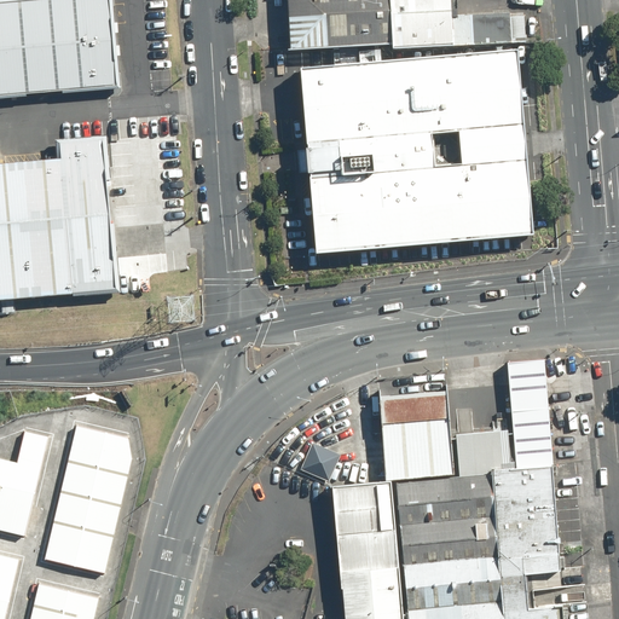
[(110,0),(28,0),(0,3),(0,94),(119,85),(110,0)]
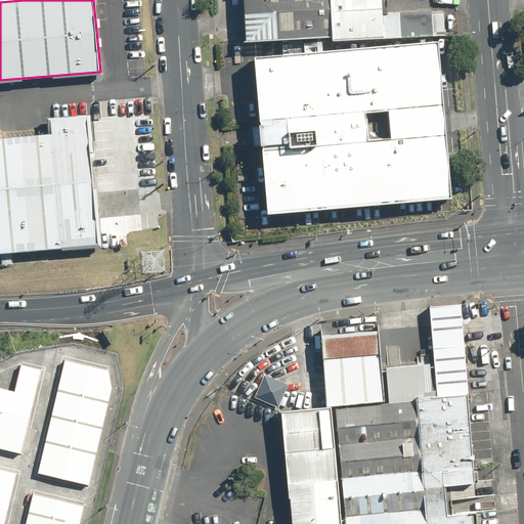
[(245,0),(248,42),(332,37),(329,0),(245,0)]
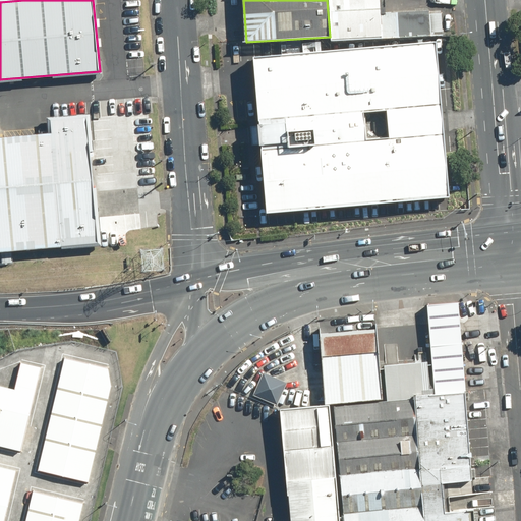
[(380,0),(327,0),(330,37),(330,41),(382,38),(380,0)]
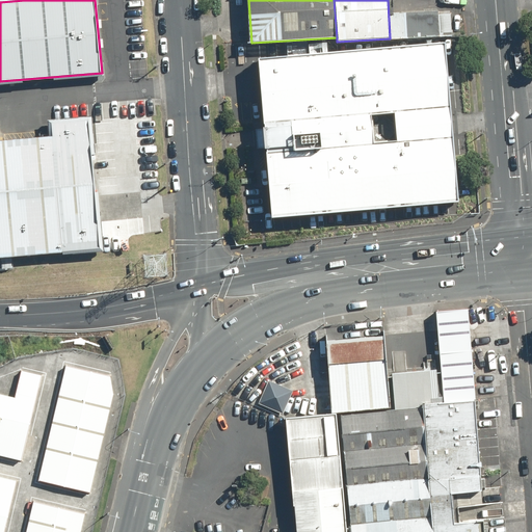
[(404,12),(405,38),(440,36),(437,10),(404,12)]
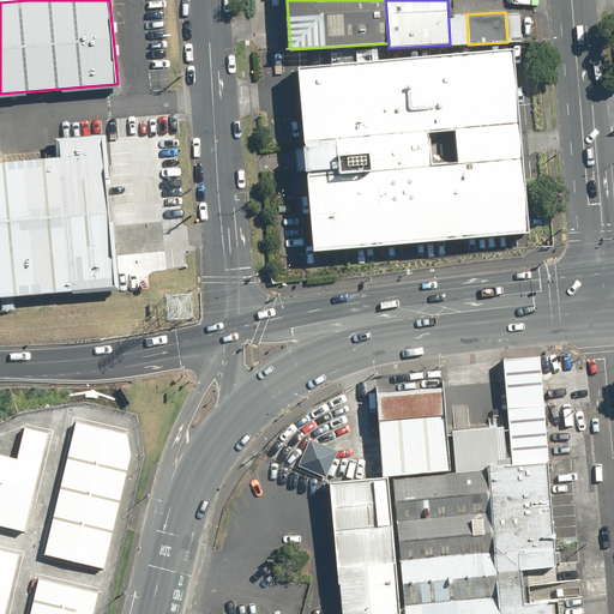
[(315,251),(530,233),(515,48),(298,67),(305,140),(269,144),(271,176),(308,173),(315,251)]
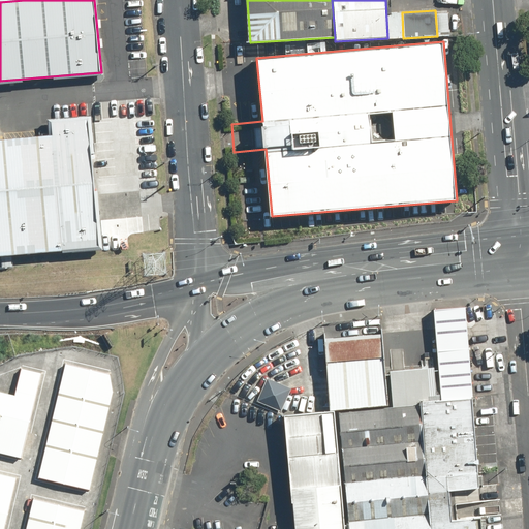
[(0,254),(99,246),(89,120),(54,122),(55,135),(0,139),(0,254)]
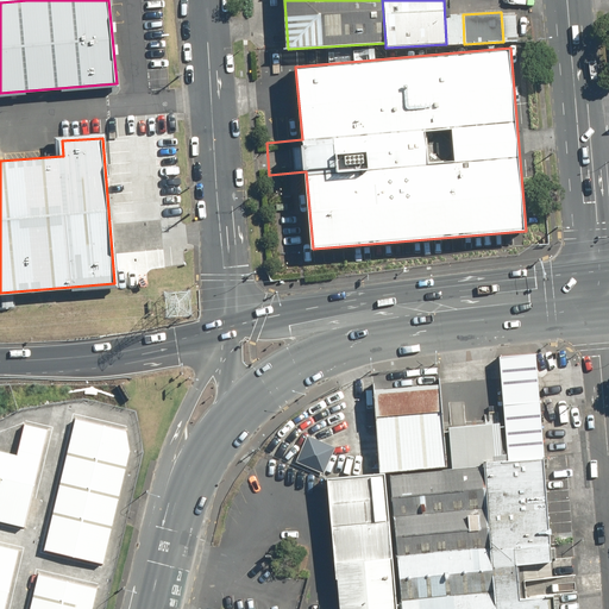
[(494,358),(503,464),(542,460),(533,355),(494,358)]
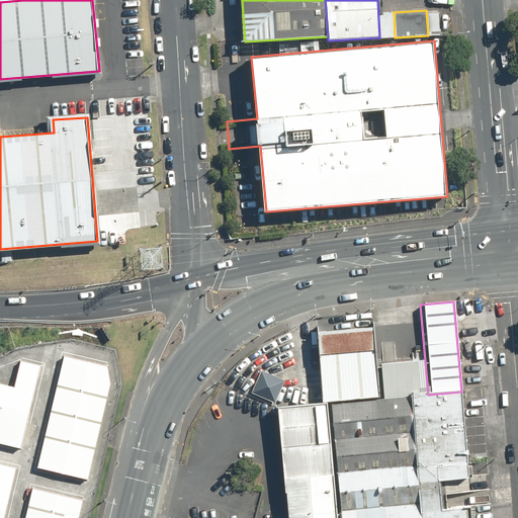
[(370,328),(314,334),(319,404),(328,403),(376,399),(370,328)]
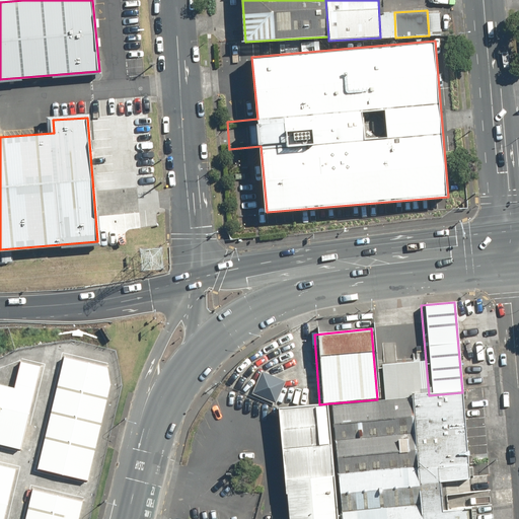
[(107,367),(65,358),(38,467),(87,479),(110,384),(107,367)]
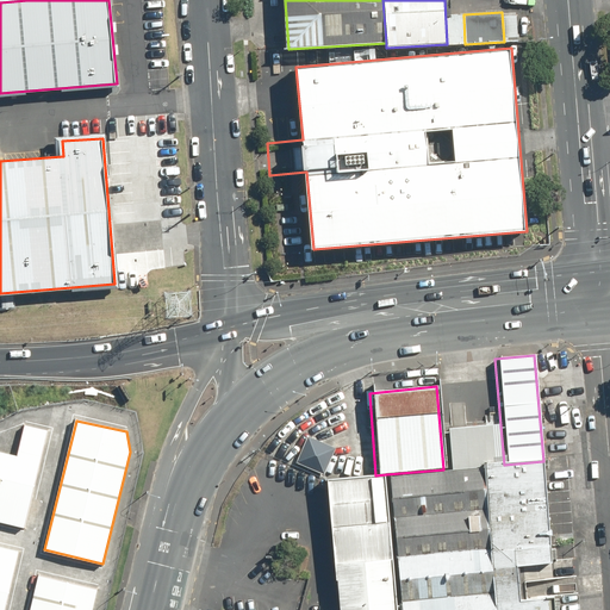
[(447,428),(450,470),(484,467),(498,466),(496,423),(447,428)]
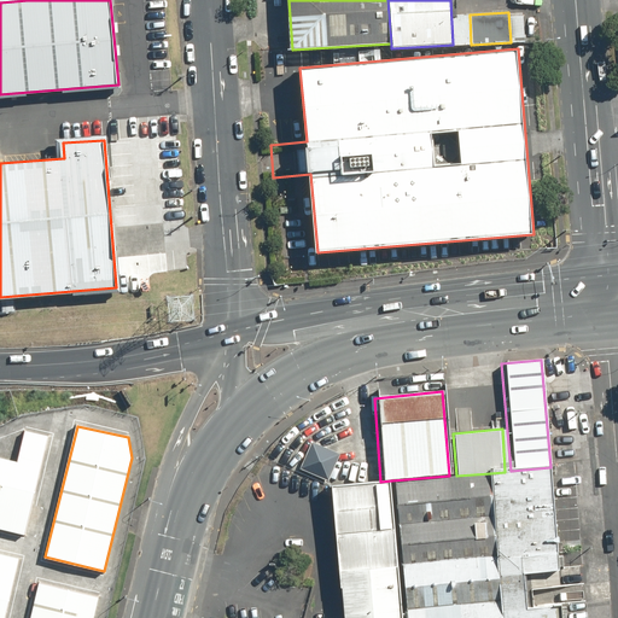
[(0,528),(25,534),(48,436),(25,431),(19,461),(0,456),(0,528)]
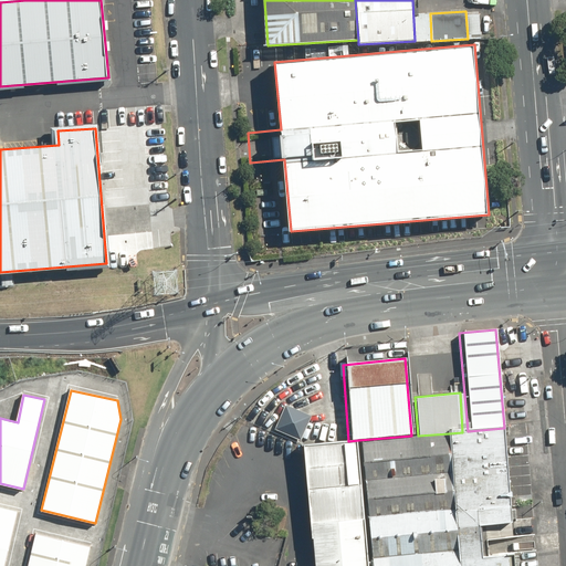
[(284,404),(274,428),(300,439),(310,413),(284,404)]
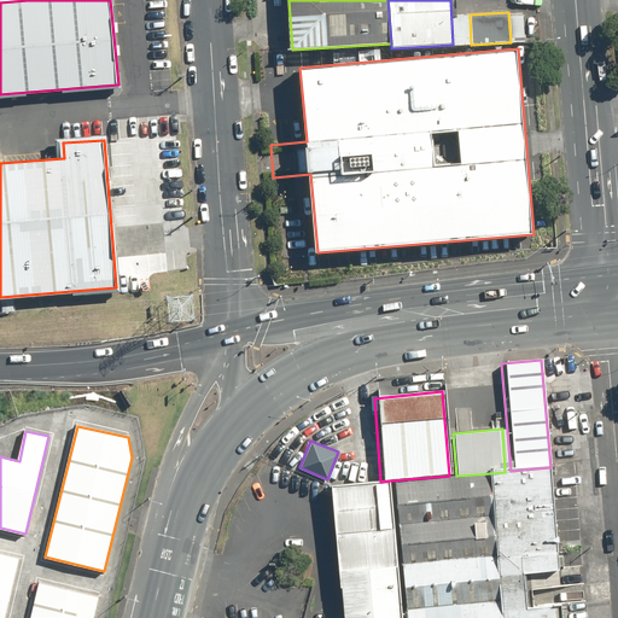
[(501,617),(564,617),(564,602),(525,608),(523,572),(559,569),(551,467),(511,471),(505,472),(490,473),(501,617)]
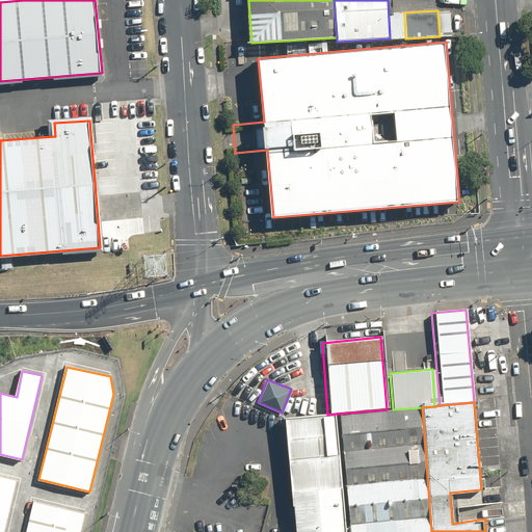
[(337,414),(346,531),(431,531),(422,407),(393,409),(387,409),(337,414)]
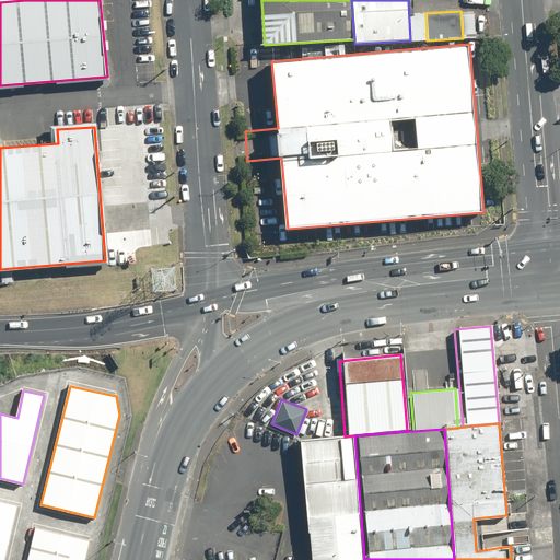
[(364,559),(354,435),(345,436),(302,440),(313,559),(364,559)]
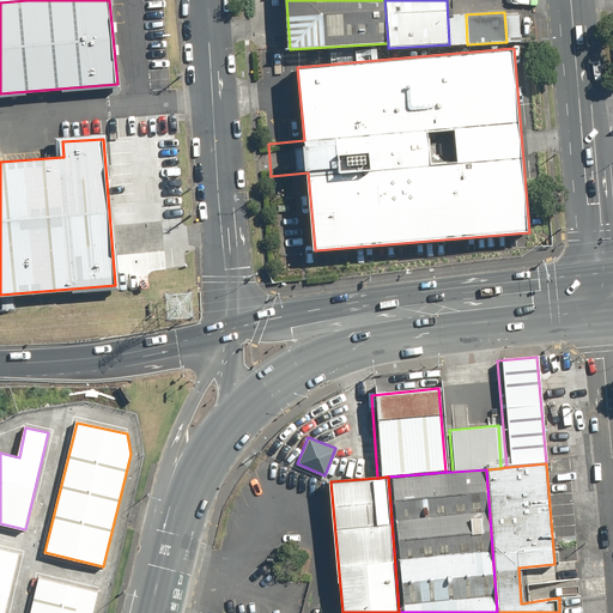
[(0,548),(0,612),(5,612),(19,553),(0,548)]
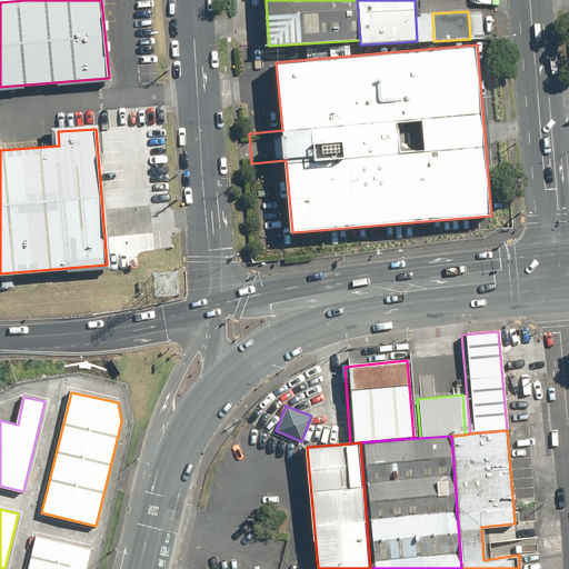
[(86,568),(90,549),(37,537),(28,568),(86,568)]
